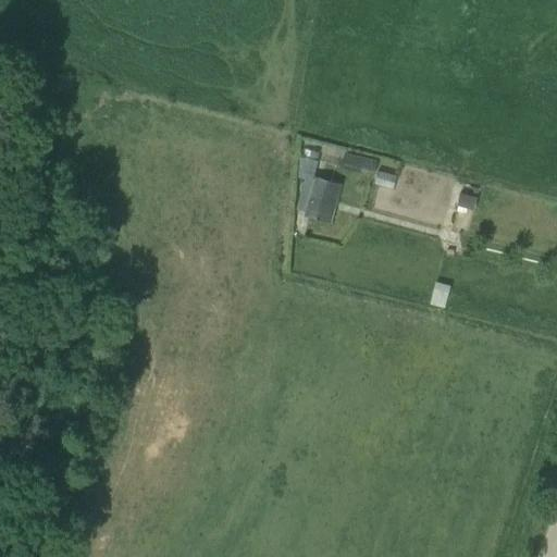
[(305,149),(304,158),(317,161),(319,153),(305,149)]
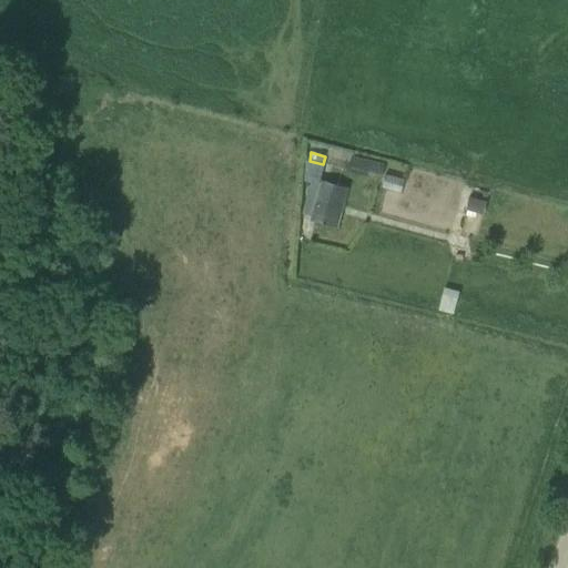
[(354,156),(350,172),(367,176),(371,161),(354,156)]
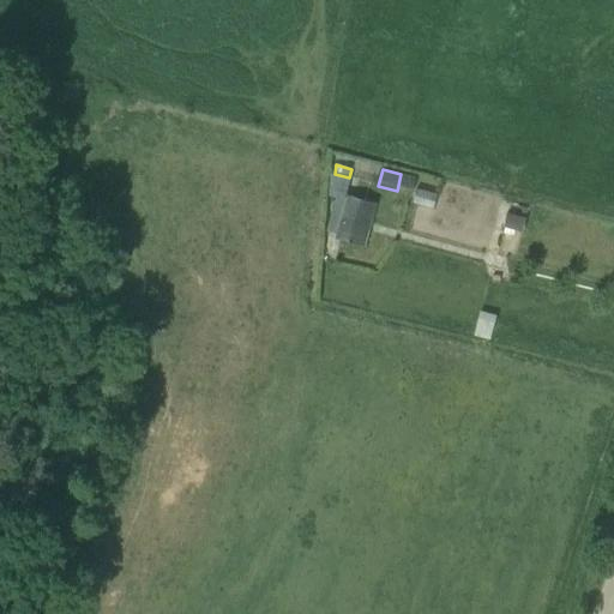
[(335,240),(365,247),(375,204),(347,197),(351,179),(349,178),(335,174),(330,173),(330,198),(336,199),(326,233),(336,235),(335,240)]
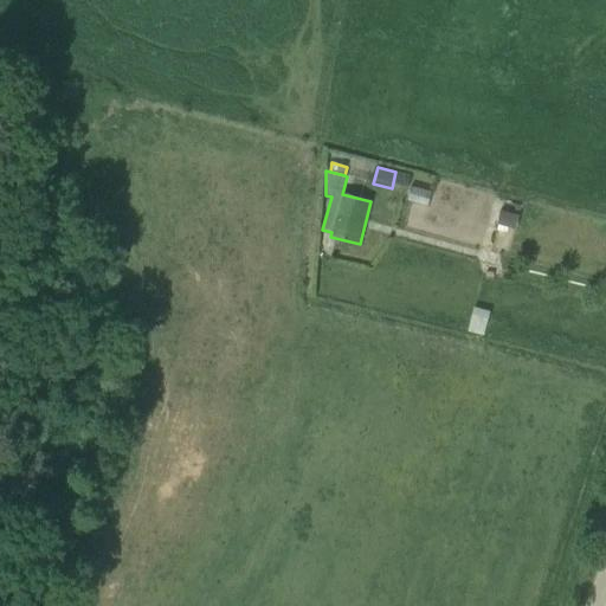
[(520,217),(502,211),(497,225),(515,230),(520,217)]
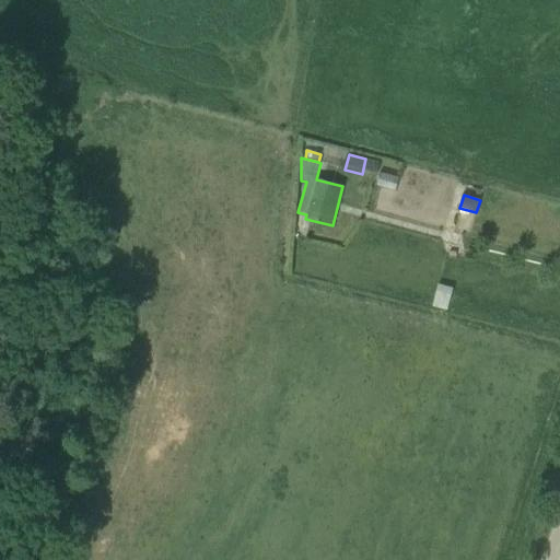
[(432,306),(447,311),(454,289),(439,284),(432,306)]
